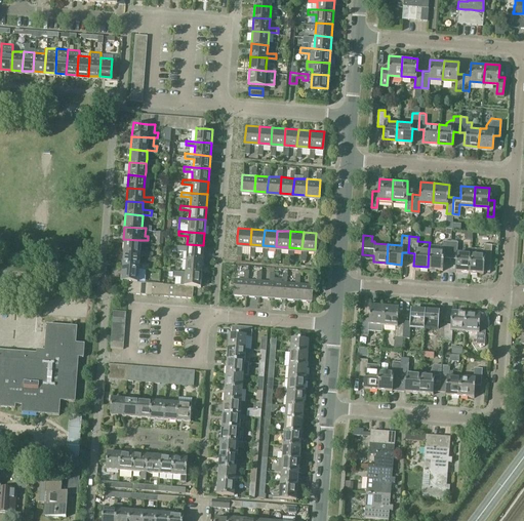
[(443,255),(449,255),(450,239),(443,238),(443,243),(430,242),(429,247),(428,267),(442,268),(443,255)]
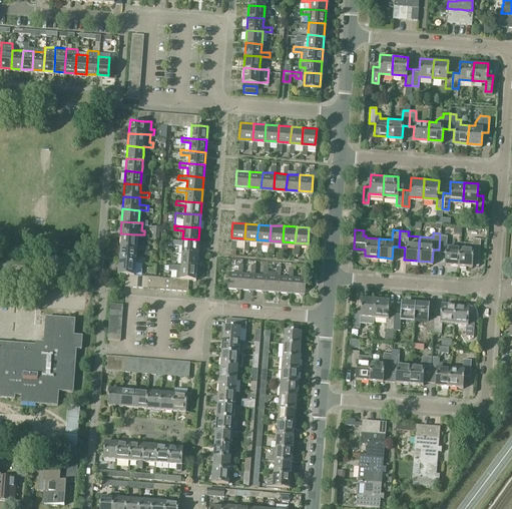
[(120,233),(119,245),(136,246),(136,242),(137,234),(136,234),(120,233)]
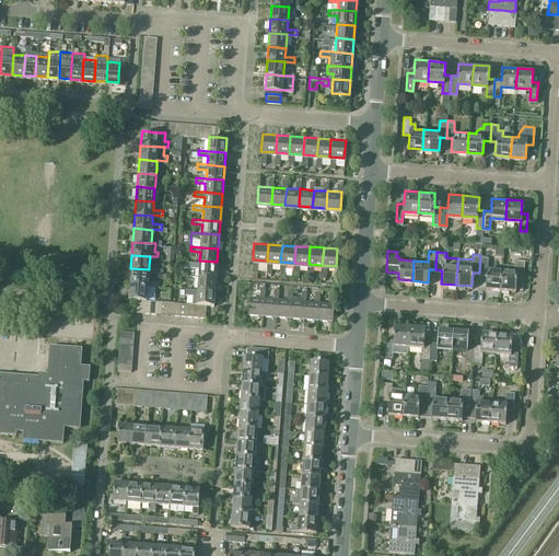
[(500,288),(501,268),(487,267),(488,255),(480,255),(479,273),(486,274),(485,287),(500,288)]
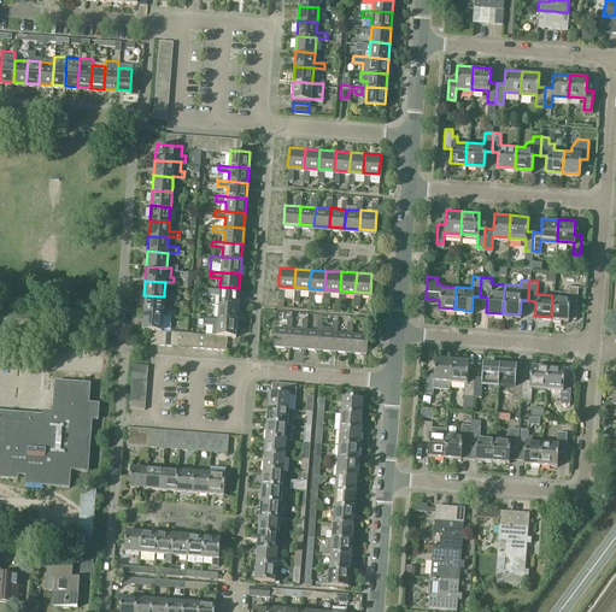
[(567,295),(552,295),(551,317),(568,318),(568,316),(575,316),(576,304),(578,284),(568,283),(567,295)]
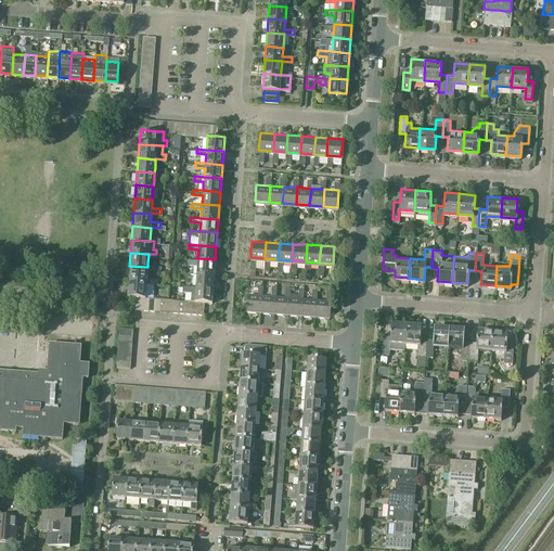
[(214,273),(215,259),(197,258),(188,257),(188,261),(197,263),(196,271),(214,273)]
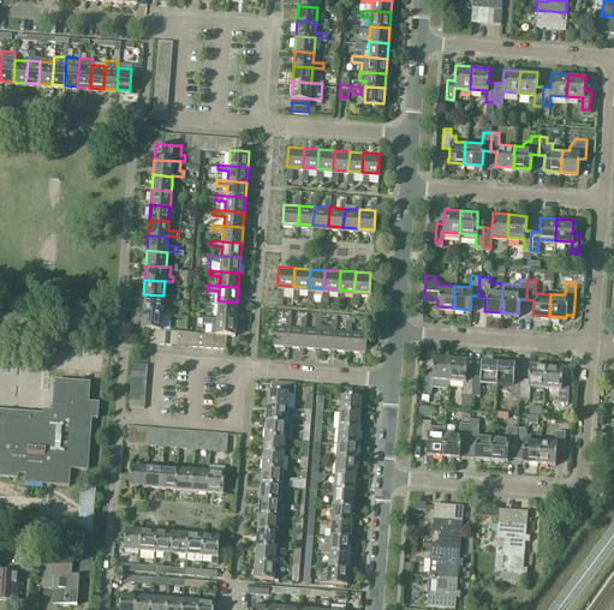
[(162,306),(164,295),(143,294),(142,310),(161,311),(162,306)]
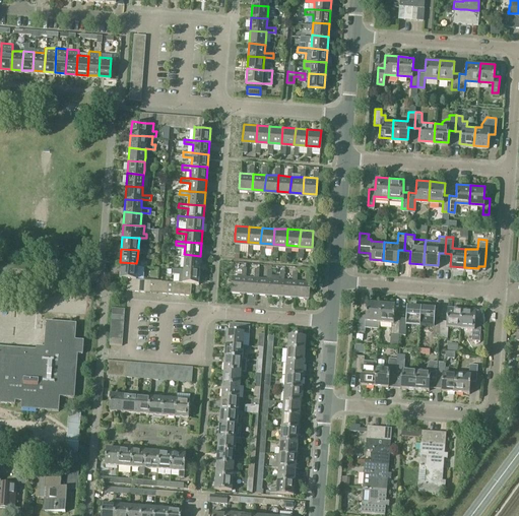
[(184,258),(183,267),(199,268),(200,256),(184,254),(184,258)]
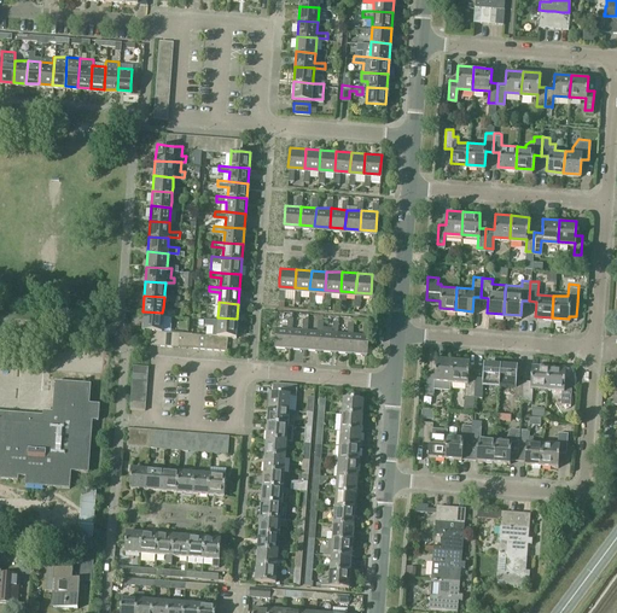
[(162,313),(143,311),(141,327),(151,328),(158,328),(161,328),(162,322),(162,313)]
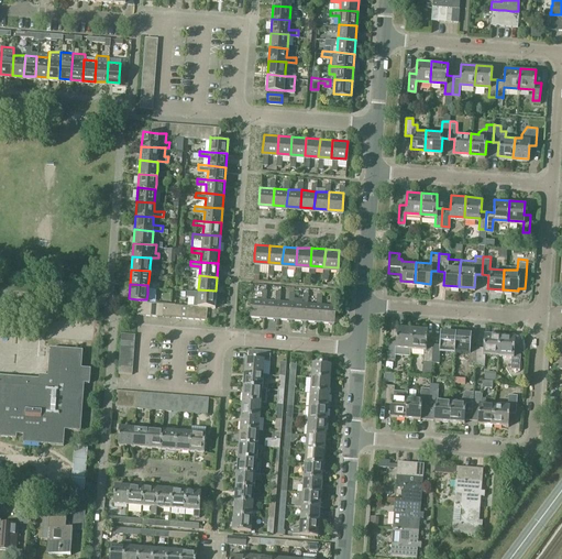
[(265,297),(264,315),(278,316),(279,298),(279,288),(275,287),(274,298),(265,297)]
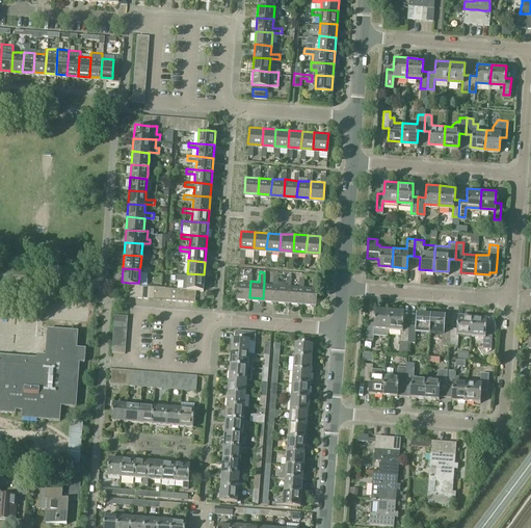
[(183,279),(182,286),(183,286),(186,286),(186,287),(189,287),(195,288),(203,288),(204,274),(187,273),(176,272),(176,278),(183,279)]
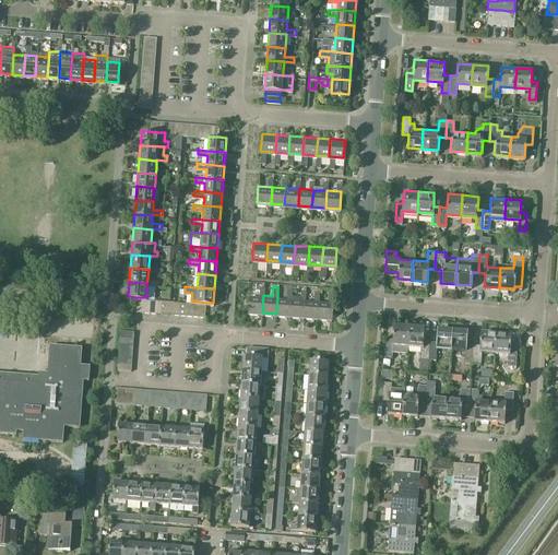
[(292,297),(289,315),(304,316),(305,298),(306,288),(300,287),(299,298),(292,297)]
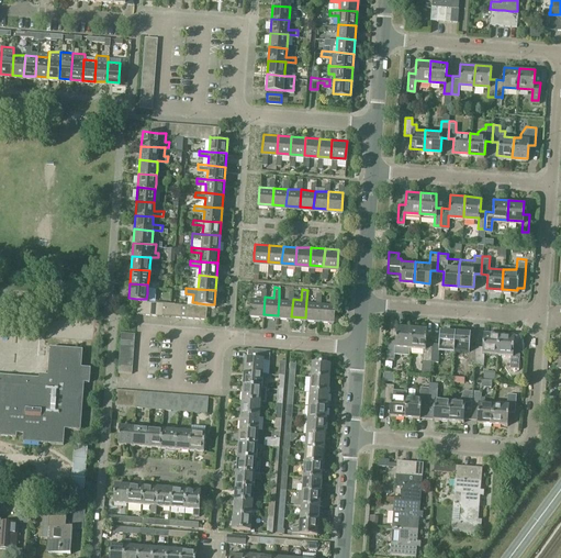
[(251,296),(249,313),(264,314),(265,297),(251,296)]
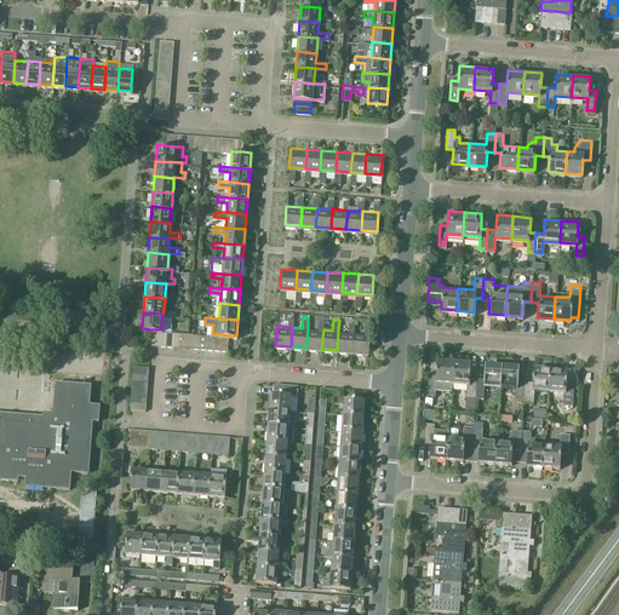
[(308,328),(307,348),(321,349),(324,329),(308,328)]
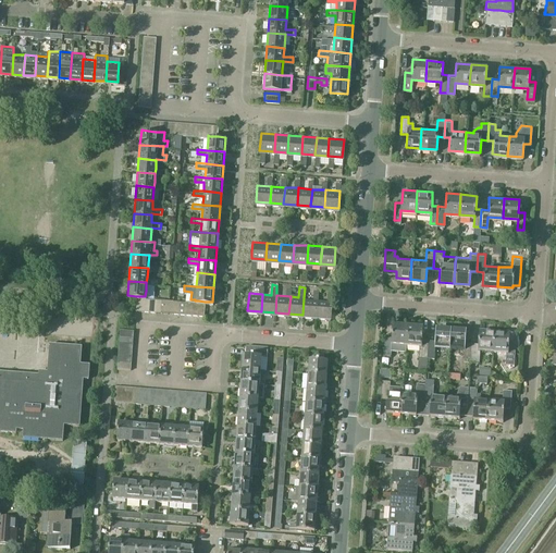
[(304,297),(303,315),(316,316),(318,298),(304,297)]
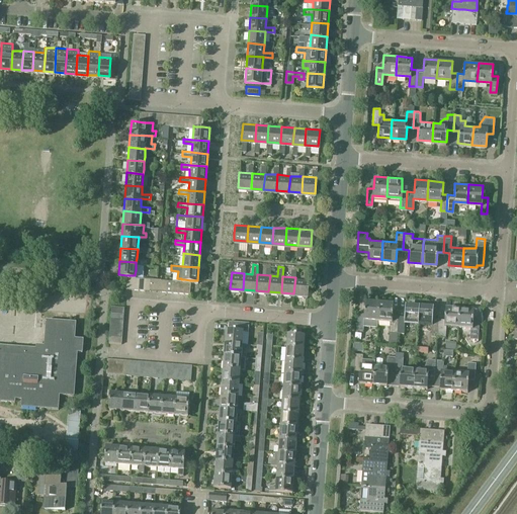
[(295,277),(293,293),(308,294),(309,278),(295,277)]
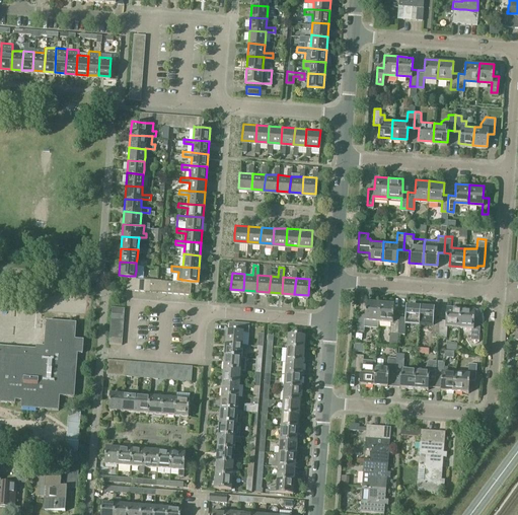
[(377,323),(378,318),(379,301),(366,300),(365,311),(359,311),(357,327),(363,328),(364,324),(377,325),(377,323)]
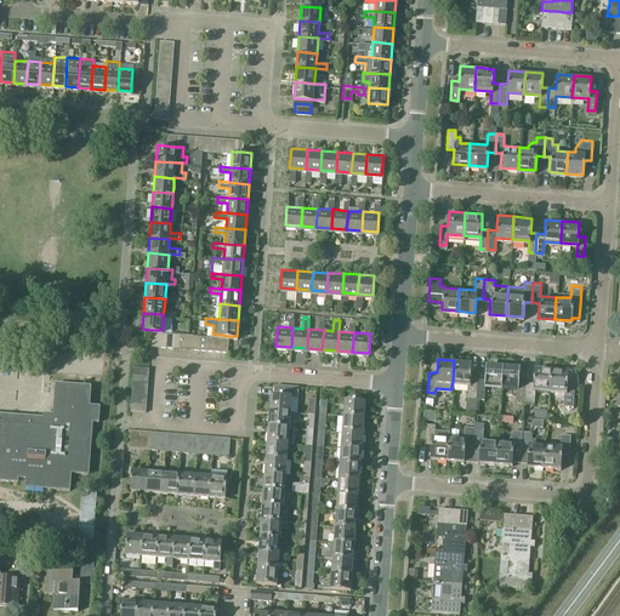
[(466,395),(476,397),(477,376),(470,375),(471,361),(454,360),(453,381),(451,387),(466,388),(466,395)]
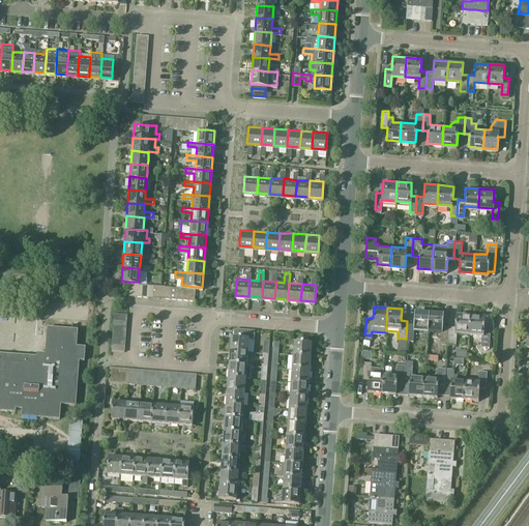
[(413,327),(427,328),(429,311),(414,310),(413,321),(407,321),(406,339),(412,339),(413,327)]
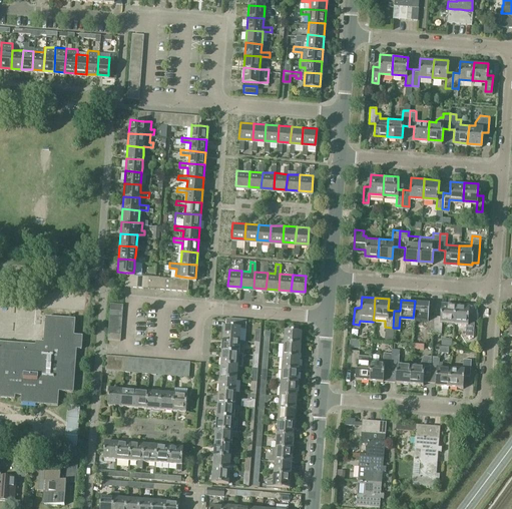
[(426,330),(433,331),(434,314),(428,313),(429,302),(415,301),(413,318),(427,320),(426,330)]
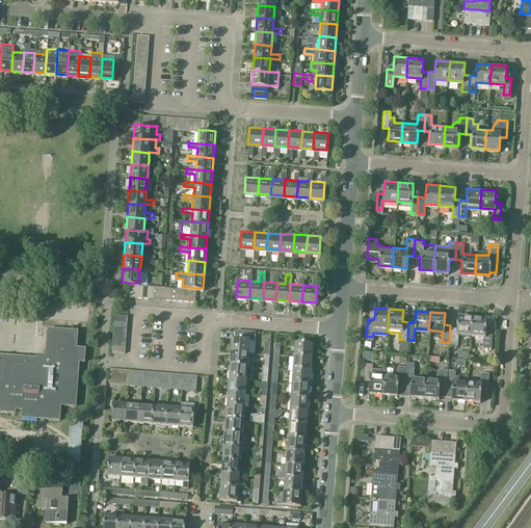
[(457,333),(470,333),(471,315),(457,314),(456,325),(450,325),(449,343),(457,343),(457,333)]
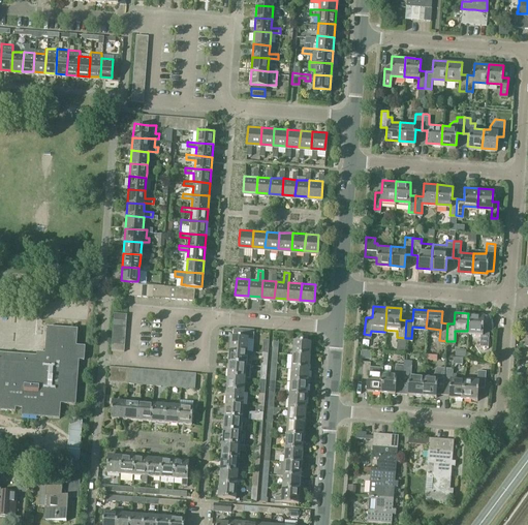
[(484,314),(468,313),(467,331),(480,332),(479,343),(488,343),(489,327),(483,327),(484,314)]
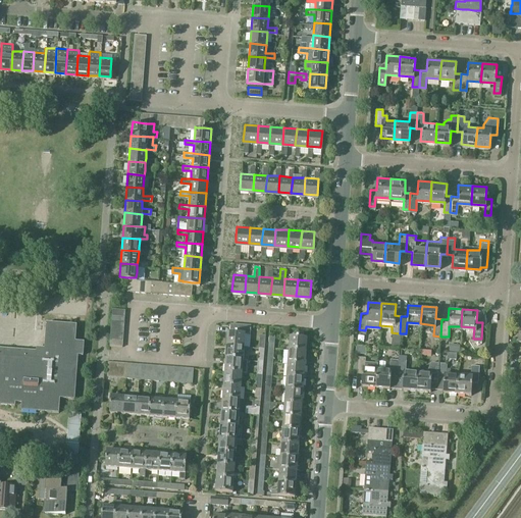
[(0,402),(14,403),(15,400),(21,400),(20,407),(58,410),(59,395),(74,396),(77,352),(83,353),(84,340),(74,339),(75,322),(46,320),(44,346),(37,345),(37,349),(0,345),(0,402)]
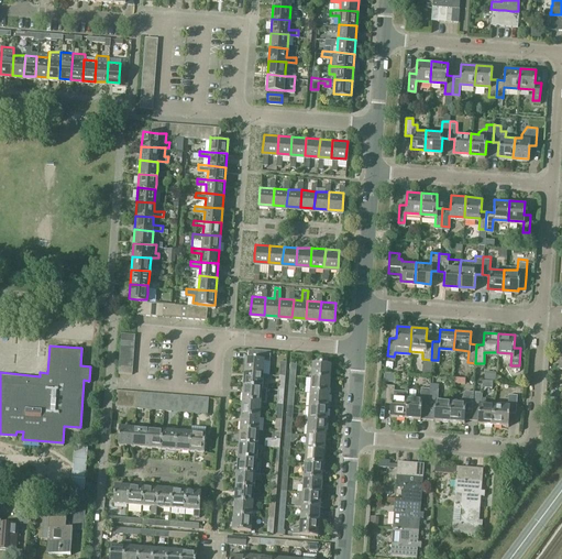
[(263,371),(264,358),(270,358),(271,349),(249,347),(248,355),(245,355),(244,370),(263,371)]
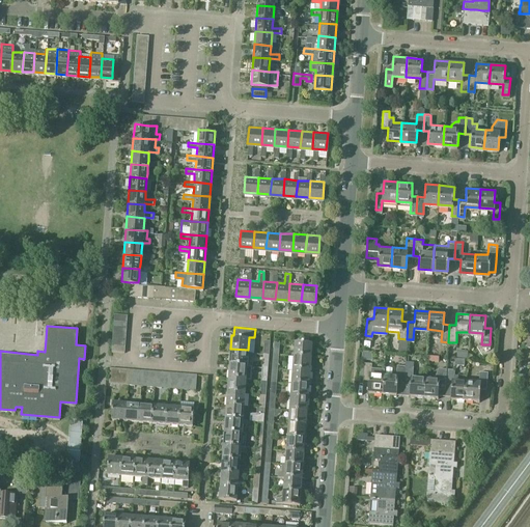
[(295,340),(294,354),(311,355),(312,341),(295,340)]
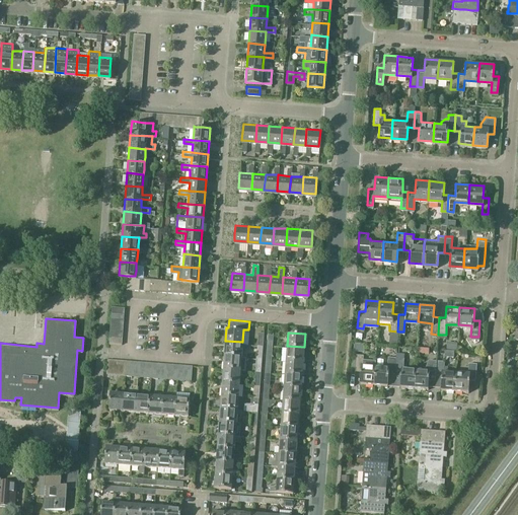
[(246,343),(242,342),(225,341),(224,354),(241,355),(241,349),(246,349),(246,343)]
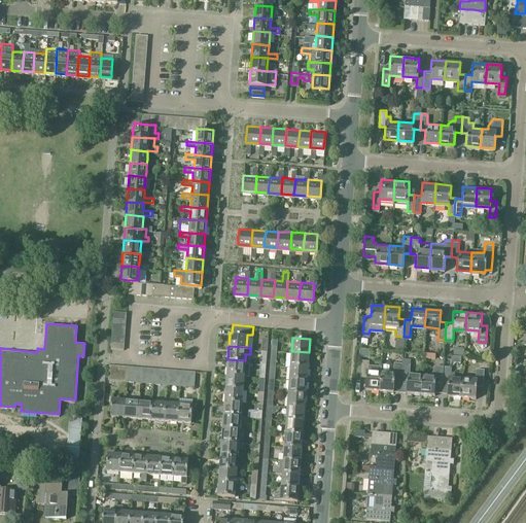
[(291,351),(290,364),(308,365),(309,352),(291,351)]
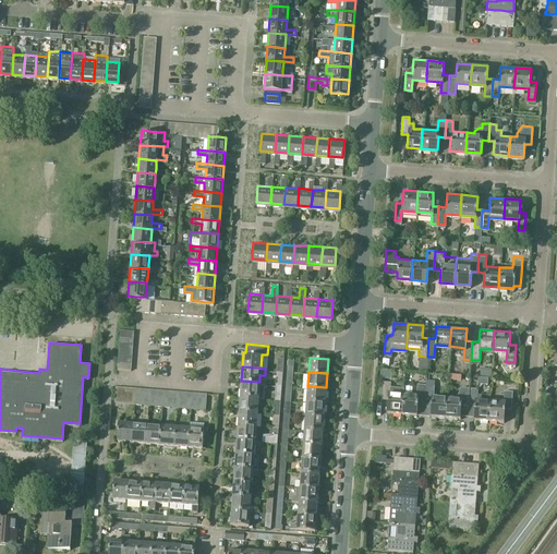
[(403,385),(390,385),(390,380),(382,378),(380,397),(387,397),(386,410),(401,411),(402,393),(403,385)]
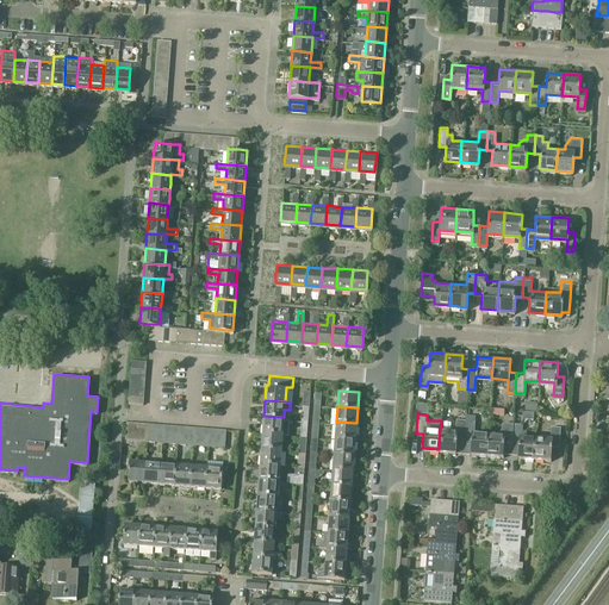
[(263,416),(262,431),(283,432),(284,417),(263,416)]
